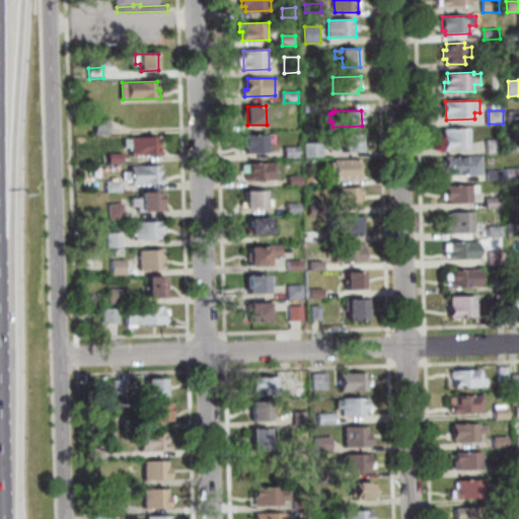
[(510,112),(518,110),(518,124),(511,124),(510,112)]
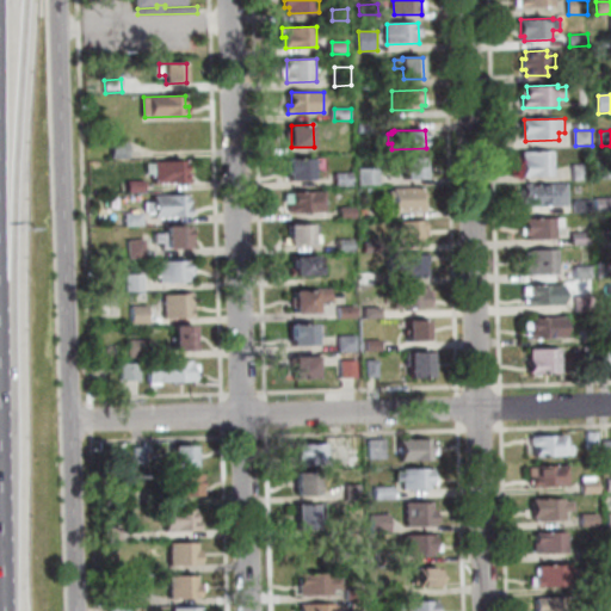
[(130,142),(130,158),(115,158),(115,142),(130,142)]
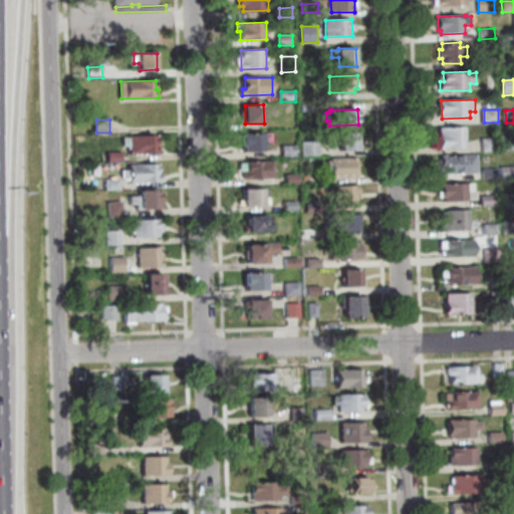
[(442,127),(468,126),(468,148),(442,149),(442,127)]
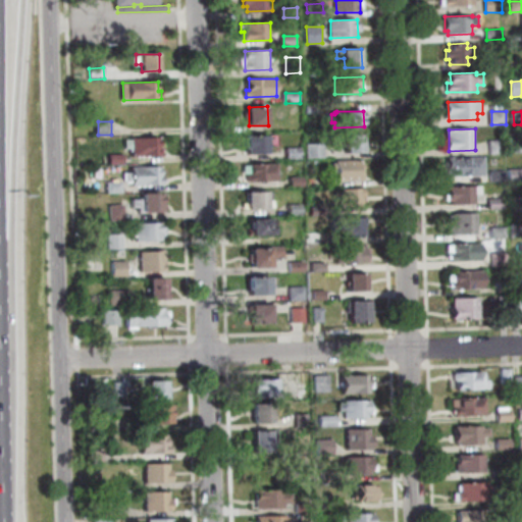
[(348,153),(347,135),(365,135),(365,152),(348,153)]
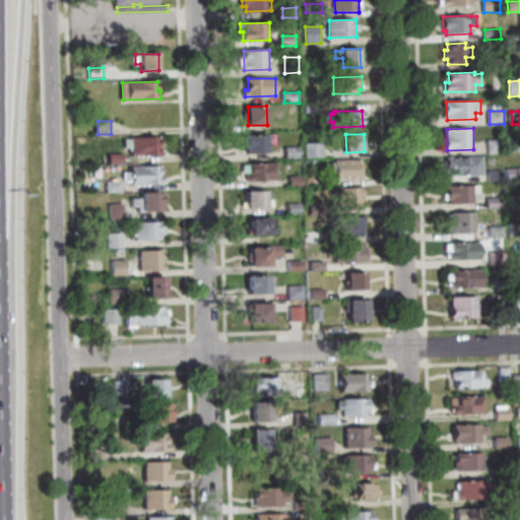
[(247,135),(267,135),(267,152),(247,153),(247,135)]
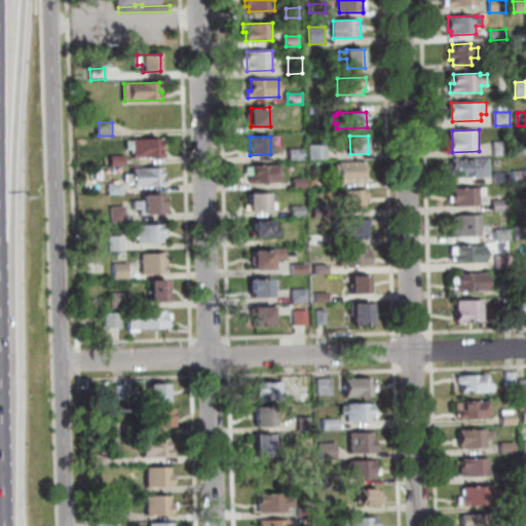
[(135,157),(135,149),(128,149),(128,141),(135,141),(135,140),(161,139),(161,156),(135,157)]
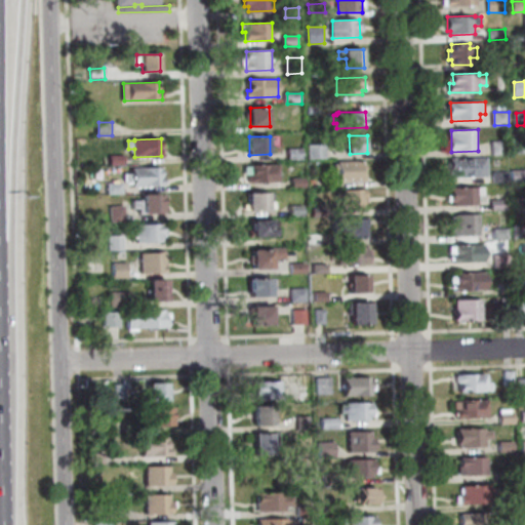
[(513,138),(524,138),(524,154),(514,154),(513,138)]
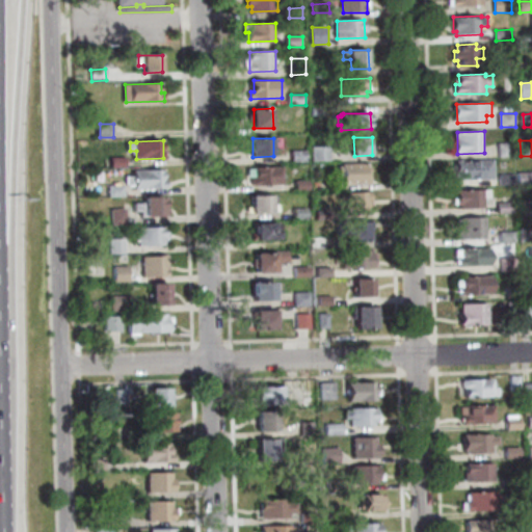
[(500,143),(515,142),(515,156),(501,157),(500,143)]
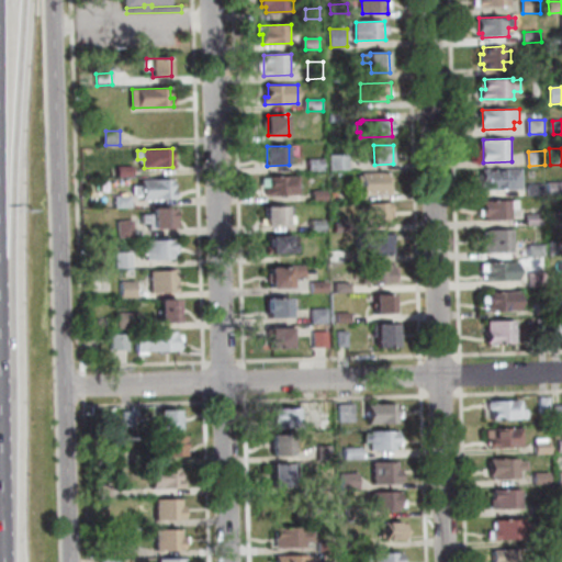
[(333,170),(333,155),(350,155),(351,170),(333,170)]
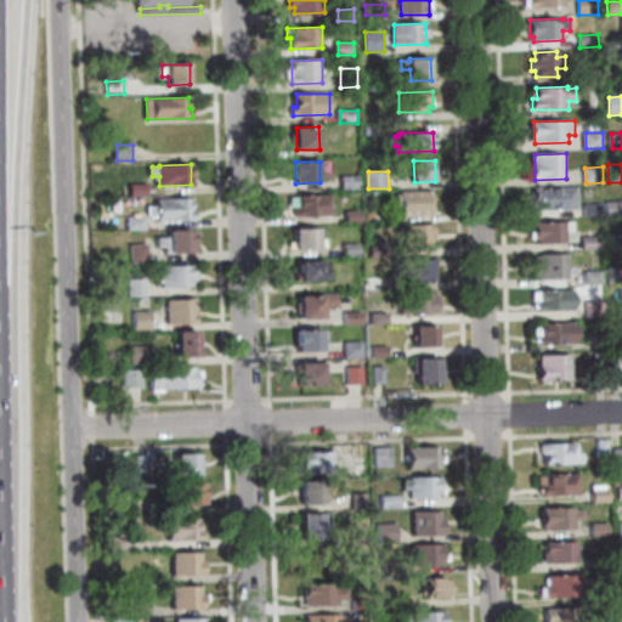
[(344,176),(361,175),(361,188),(344,188),(344,176)]
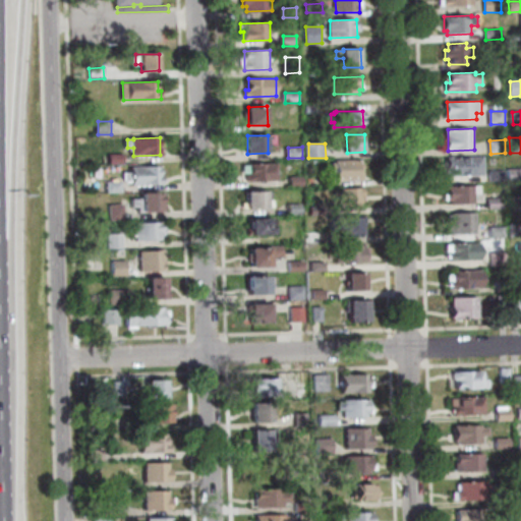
[(111,164),(111,155),(124,155),(124,163),(111,164)]
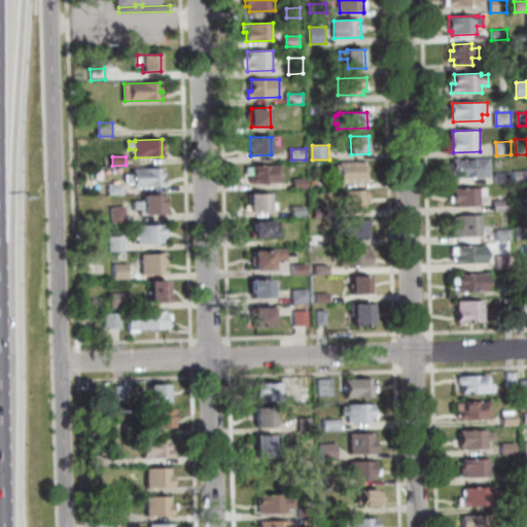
[(454,160),(490,159),(491,178),(455,179),(454,160)]
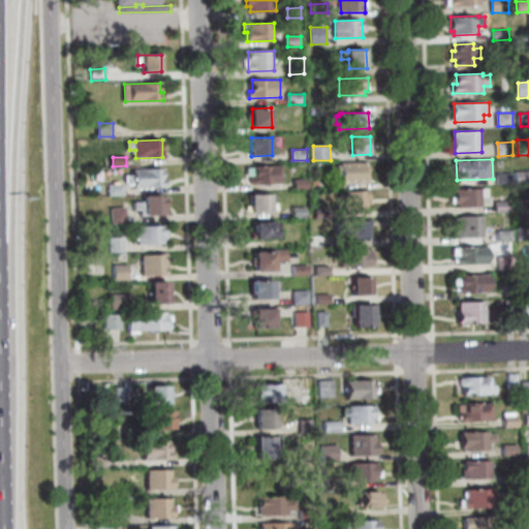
[(342,163),(369,162),(369,175),(371,174),(371,182),(343,182),(343,181),(337,181),(337,173),(339,173),(339,165),(342,165),(342,163)]
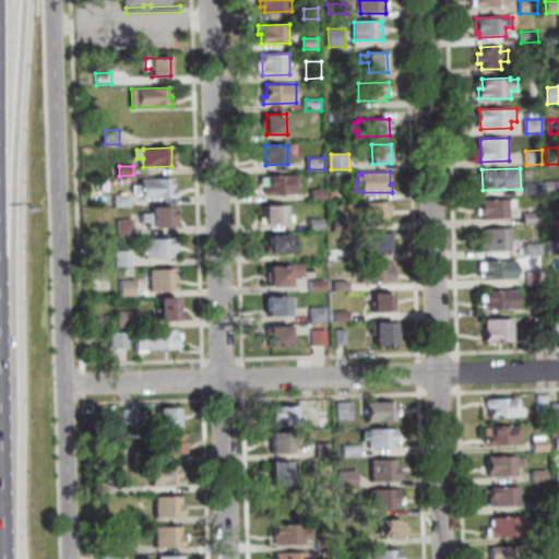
[(269,176),(298,176),(298,193),(268,193),(266,192),(266,188),(268,186),(263,186),(262,178),(269,178),(269,176)]
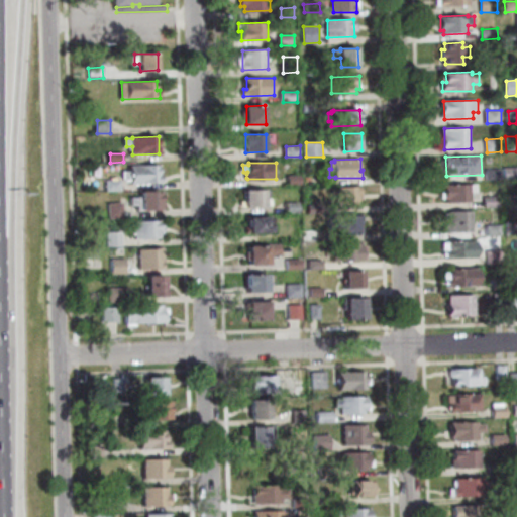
[(159,165),(159,175),(162,175),(163,183),(132,184),(132,179),(124,179),(124,171),(132,171),(131,166),(159,165)]
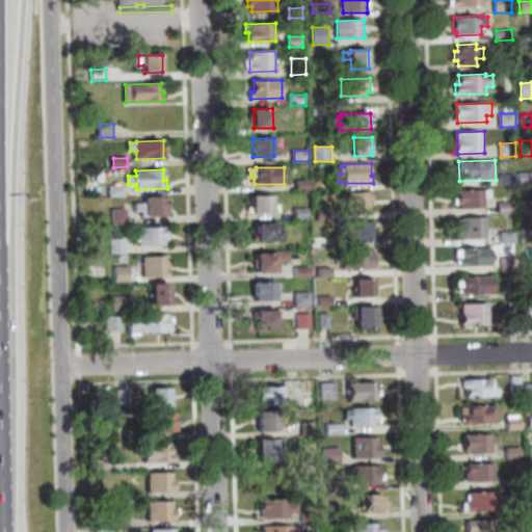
[(520,173),(531,173),(531,184),(520,185),(520,173)]
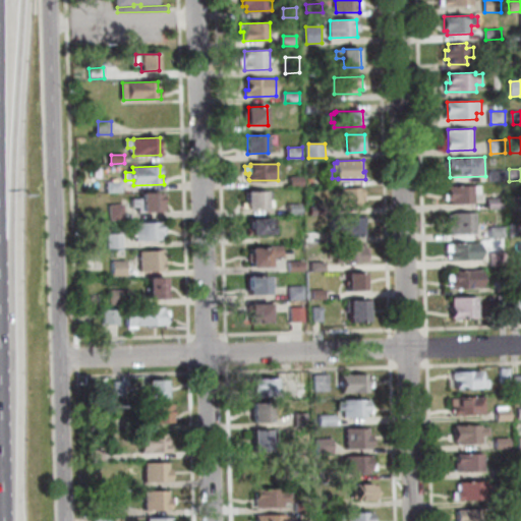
[(490,171),(506,171),(506,181),(490,181),(490,171)]
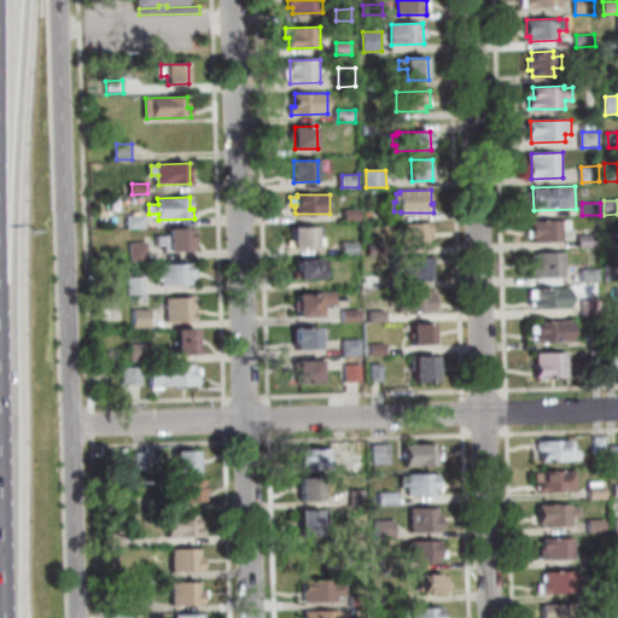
[(347,221),(347,210),(361,209),(361,221),(347,221)]
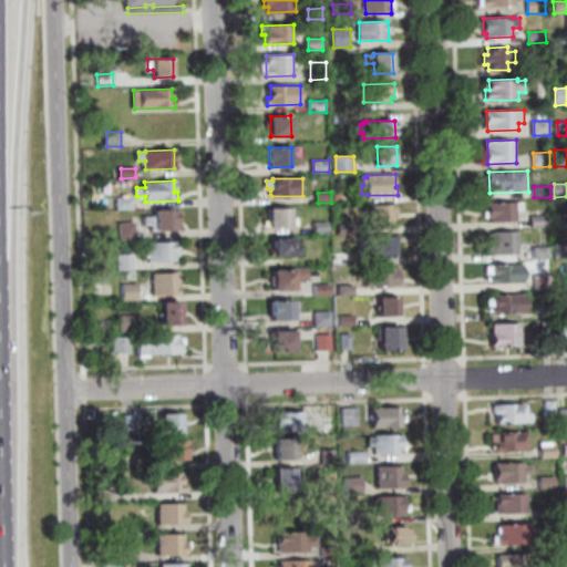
[(134,197),(134,209),(119,210),(117,197),(134,197)]
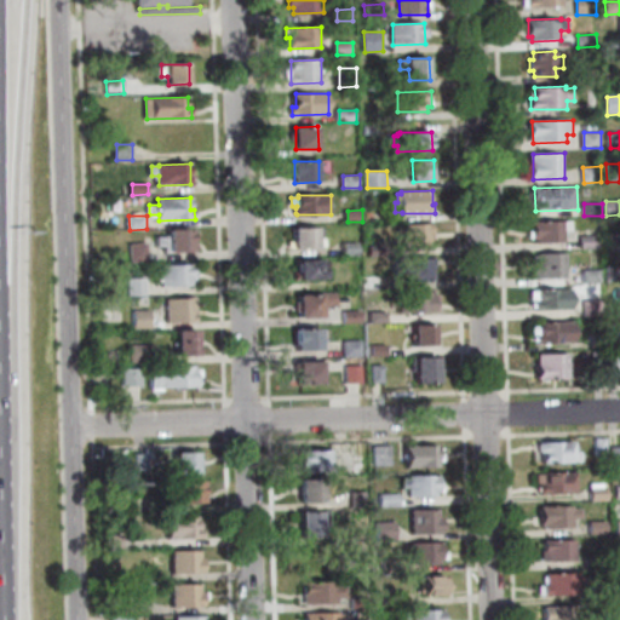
[(534,222),(567,220),(567,242),(538,242),(538,239),(535,239),(534,222)]
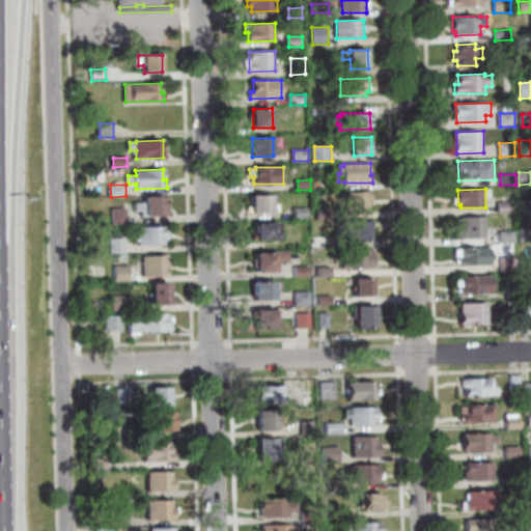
[(372,191),(372,213),(350,214),(350,192),(372,191)]
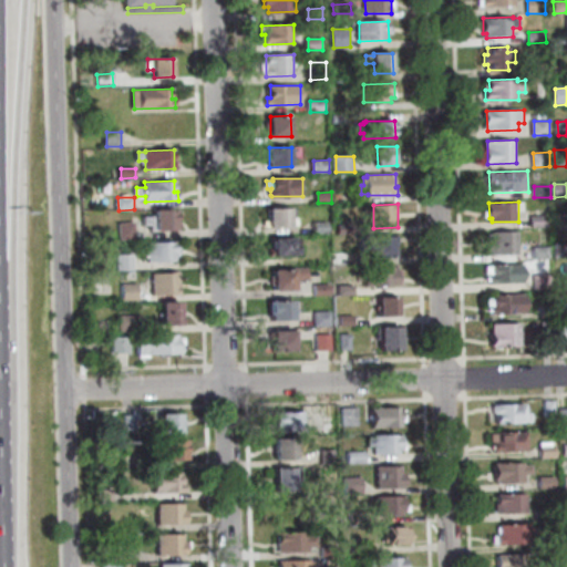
[(291,226),(270,227),(269,208),(291,208),(291,226)]
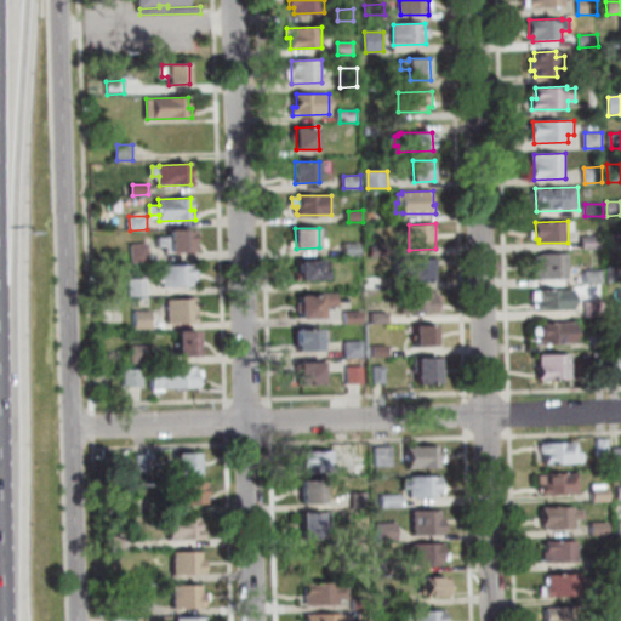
[(166,252),(165,246),(160,248),(160,238),(165,238),(165,237),(170,237),(170,231),(193,229),(193,251),(166,252)]
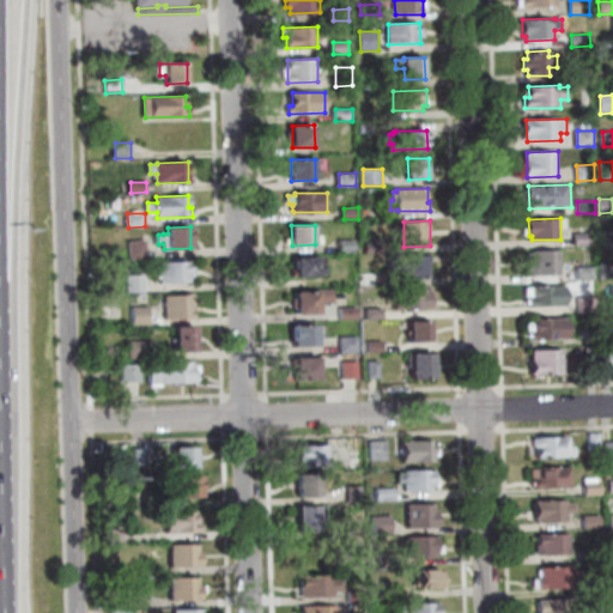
[(602,232),(612,231),(612,244),(602,244),(602,232)]
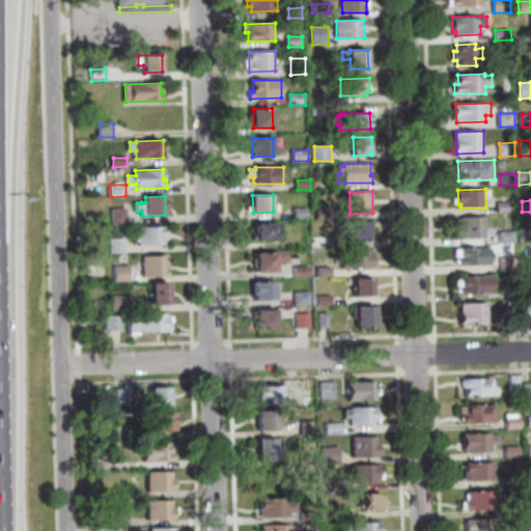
[(499,202),(514,202),(514,213),(499,213),(499,202)]
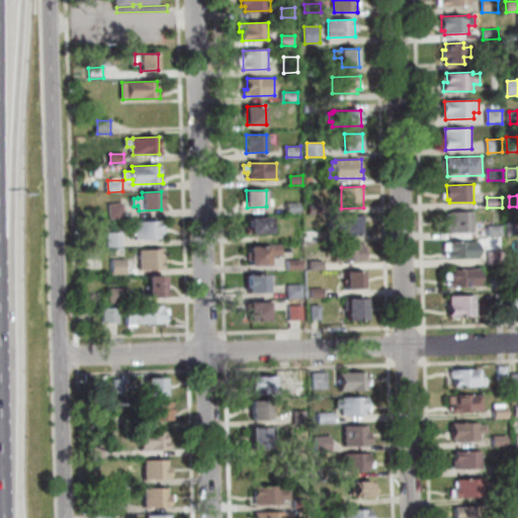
[(110,203),(124,203),(124,219),(111,219),(110,203)]
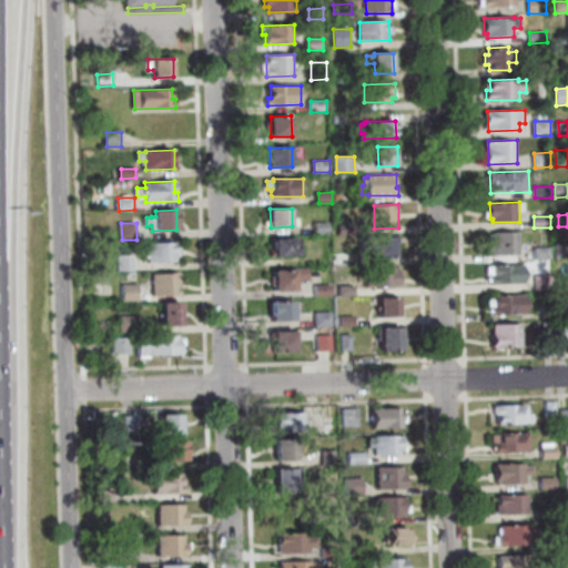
[(331,234),(317,234),(317,223),(331,223),(331,234)]
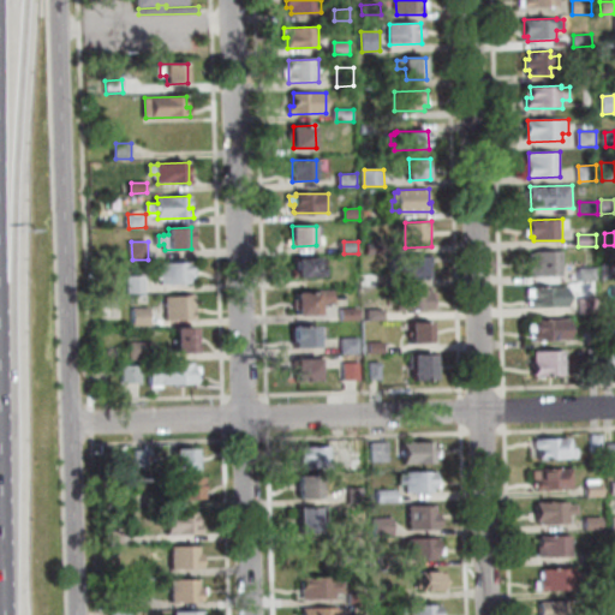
[(384,255),(369,255),(369,244),(383,244),(384,255)]
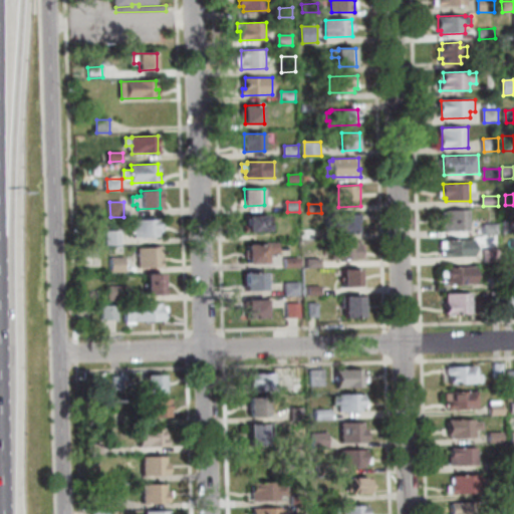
[(443,220),(444,232),(472,231),(471,210),(449,210),(449,220),(443,220)]
